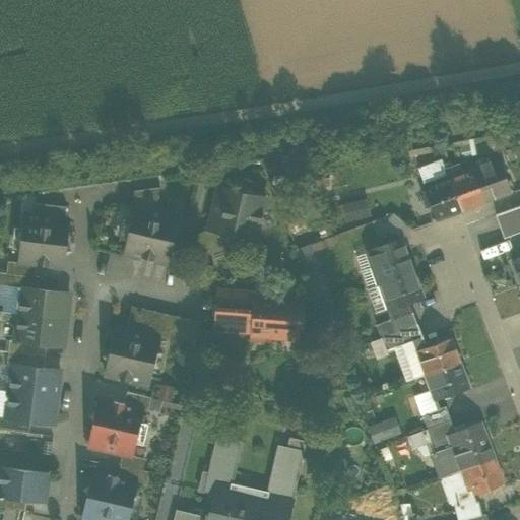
[(494,136),(468,140),(471,156),(497,151),(494,136)]
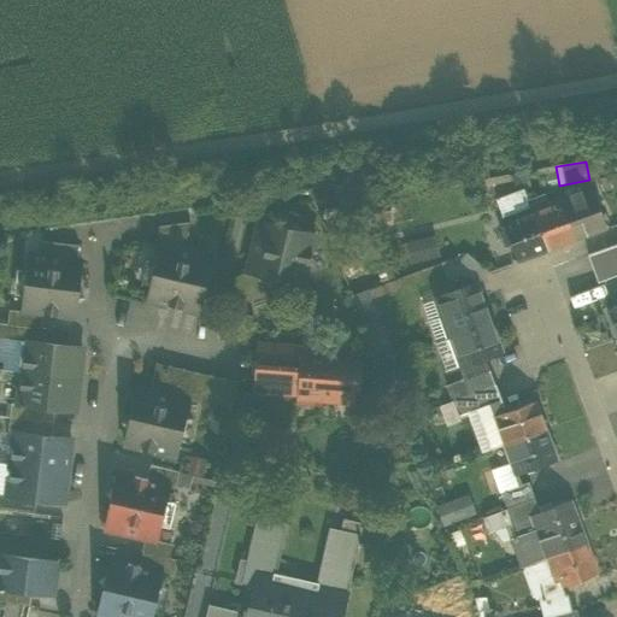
[(591,187),(559,198),(575,240),(606,229),(591,187)]
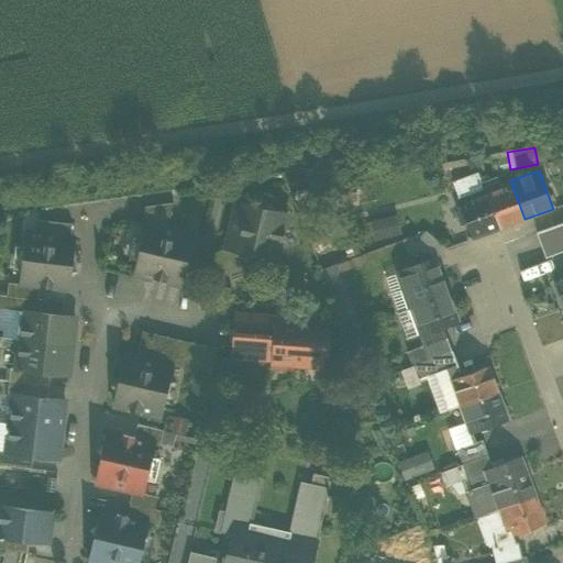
[(452,183),(459,200),(484,190),(481,183),(477,174),(452,183)]
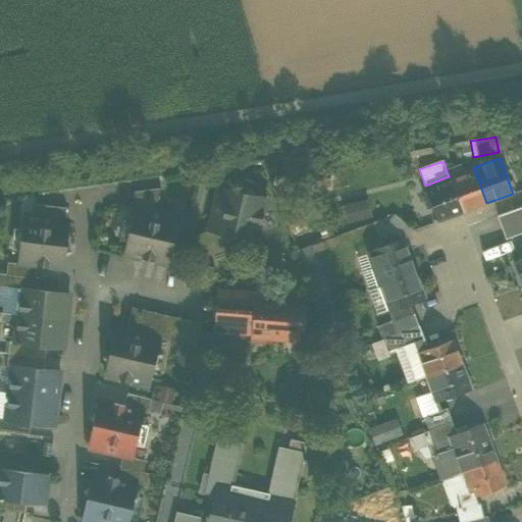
[(446,169),(449,176),(464,170),(460,163),(446,169)]
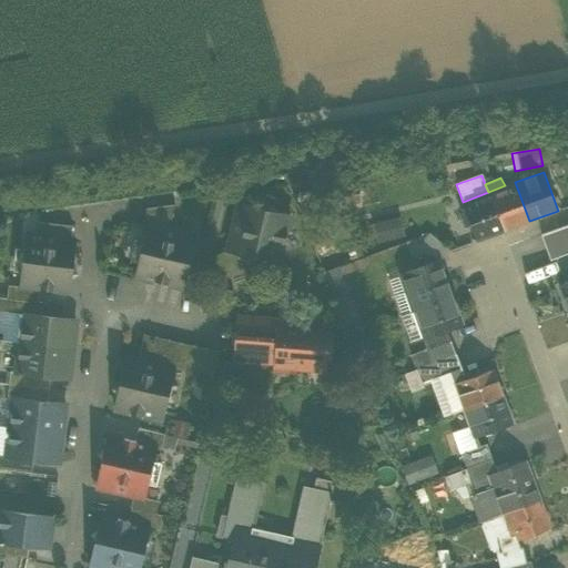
[(503,231),(529,221),(515,182),(505,185),(488,192),(503,231)]
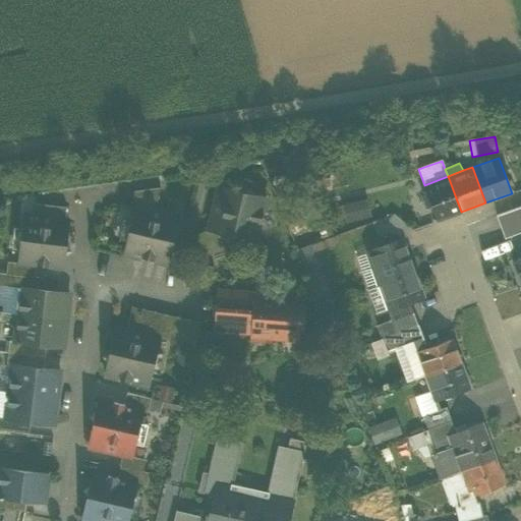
[(284,175),(270,177),(298,248),(311,243),(284,175)]
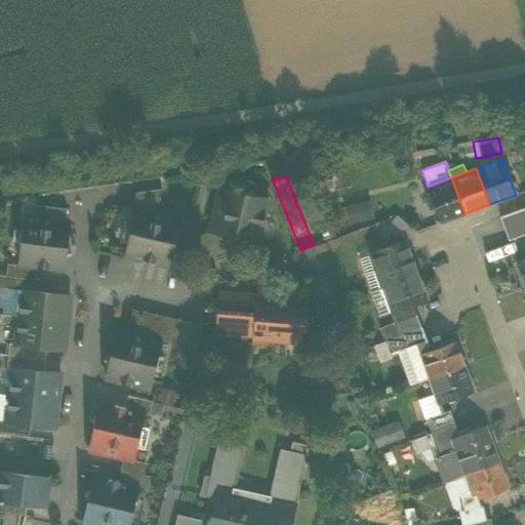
[(465,213),(451,177),(428,187),(441,221),(465,213)]
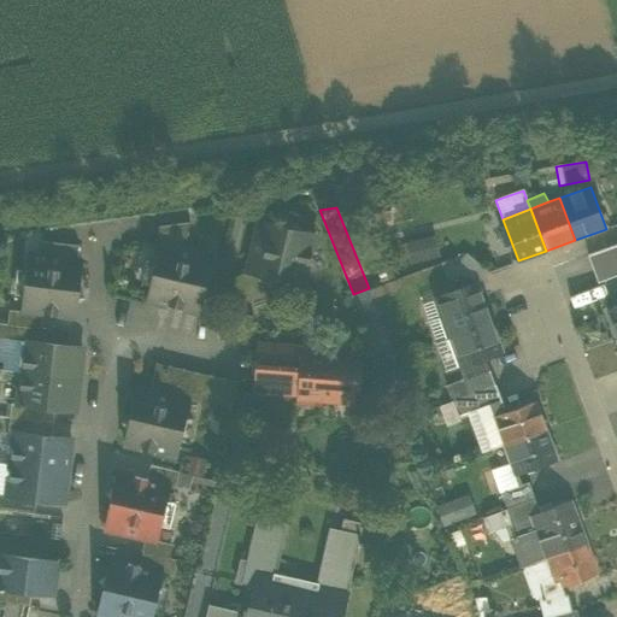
[(247,272),(304,286),(315,234),(299,230),(295,224),(289,228),(259,221),(247,272)]
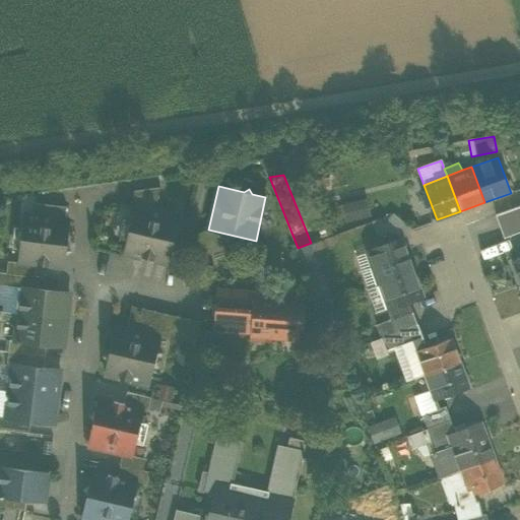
[(134,206),(154,211),(159,187),(134,191),(131,205),(134,206)]
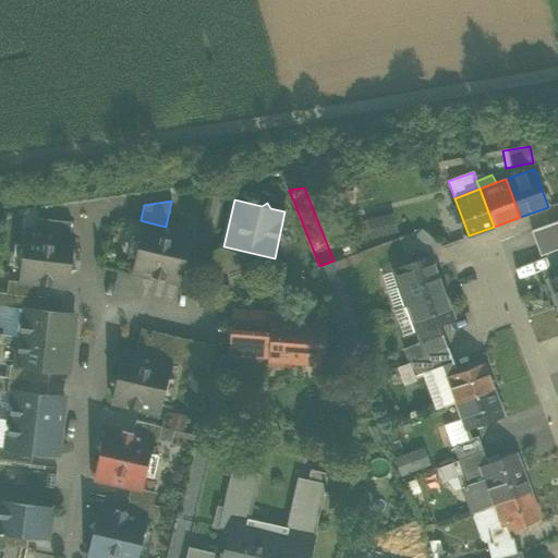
[(392,214),(366,219),(371,240),(397,233),(392,214)]
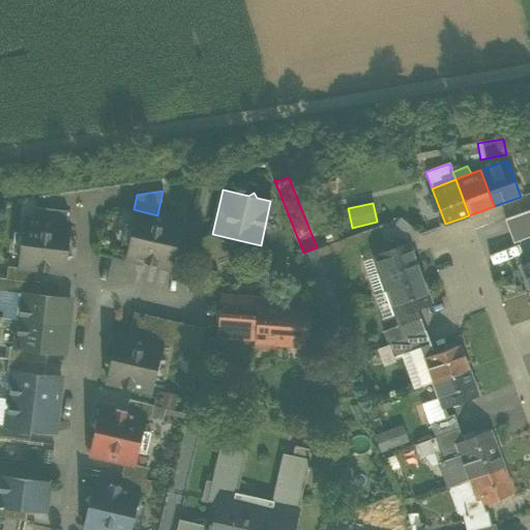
[(35,221),(65,224),(67,211),(36,208),(35,221)]
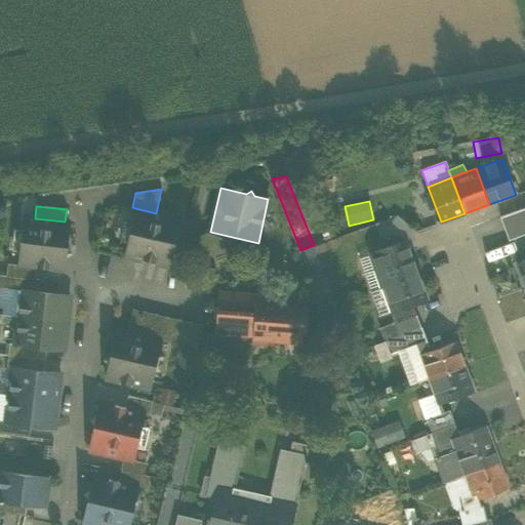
[(524,207),(499,217),(508,240),(524,234),(524,207)]
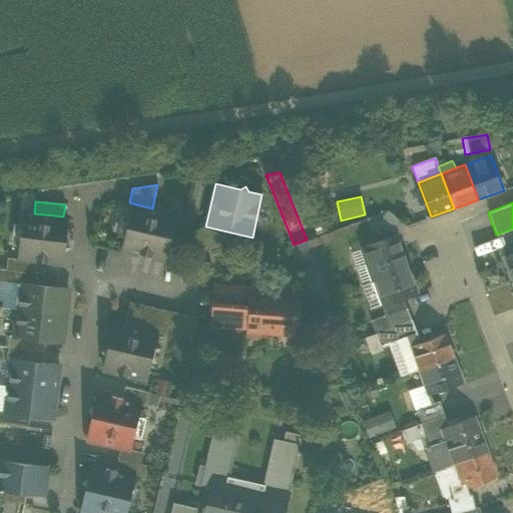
[(122,249),(164,260),(167,246),(173,243),(169,238),(175,213),(152,208),(132,203),(122,249)]
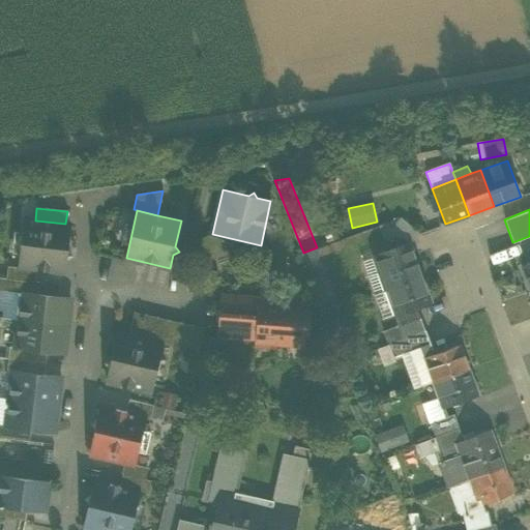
[(38,270),(64,273),(65,259),(70,256),(66,251),(69,225),(65,224),(35,221),(25,218),(19,267),(19,268),(38,270)]
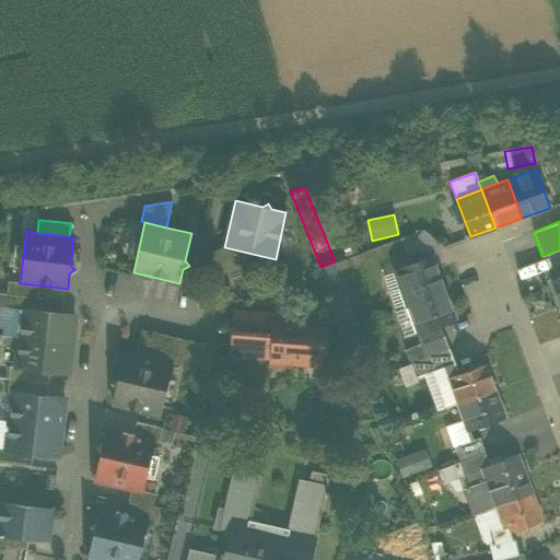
[(432,257),(433,258),(433,257),(443,246),(423,231),(413,243),(432,257)]
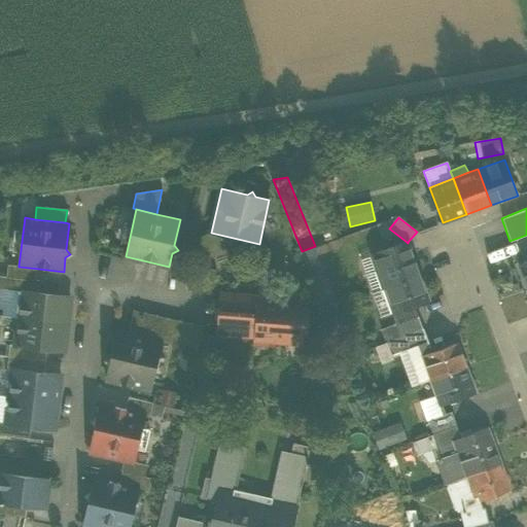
[(395,257),(411,251),(408,242),(408,243),(407,242),(392,247),(395,257)]
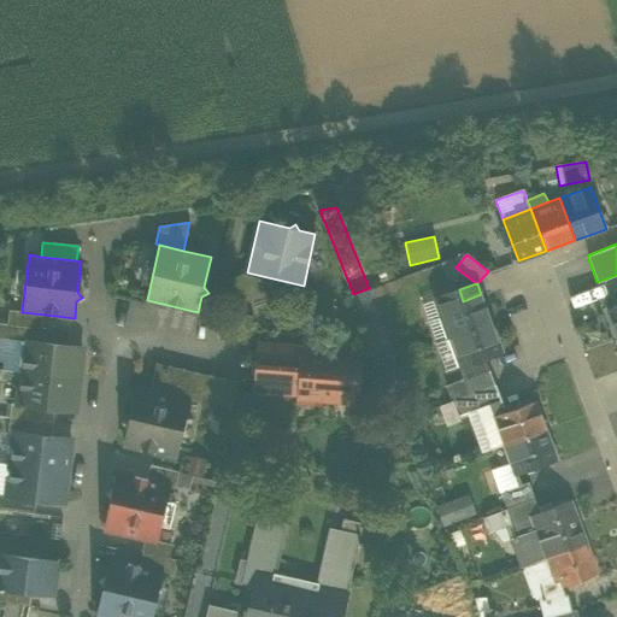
[(428,322),(436,344),(492,324),(481,294),(463,301),(459,289),(434,299),(435,300),(439,311),(441,317),(428,322)]
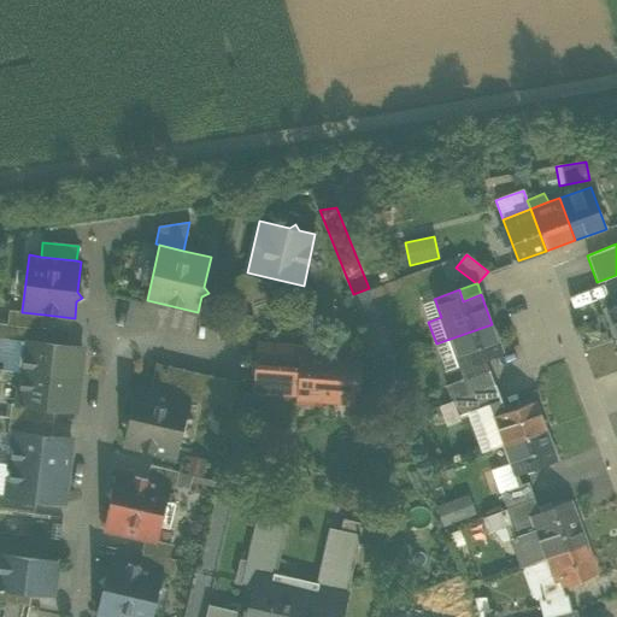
[(366,291),(352,295),(364,323),(377,317),(366,291)]
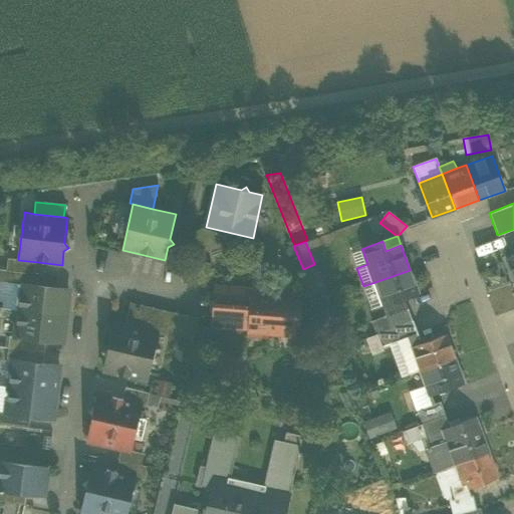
[(351,254),(356,268),(367,264),(362,250),(351,254)]
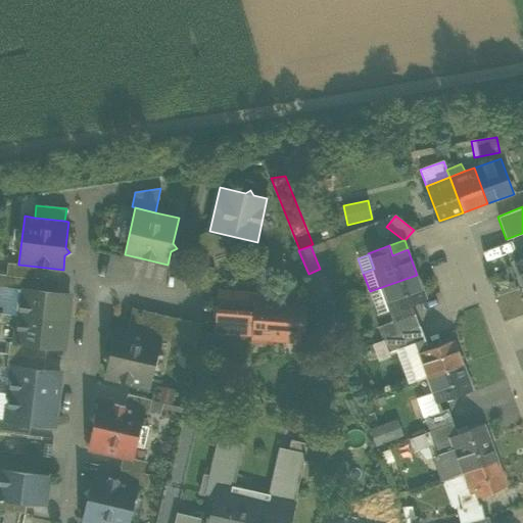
[(7,263),(6,275),(36,279),(38,267),(18,265),(18,264),(7,263)]
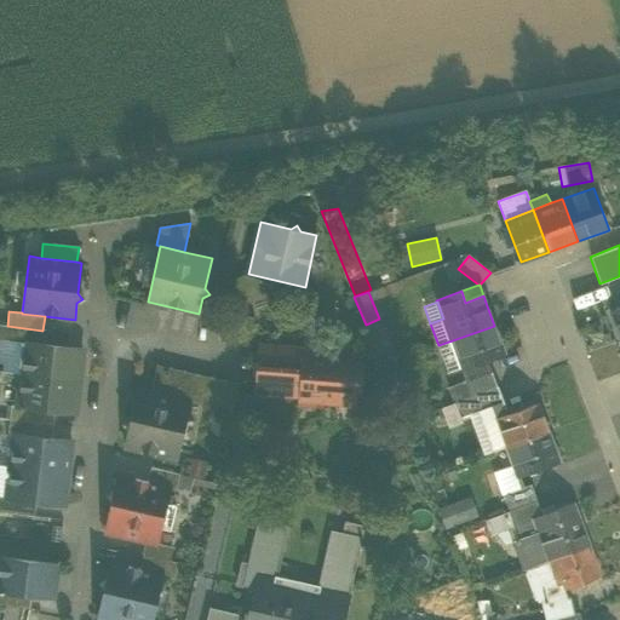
[(220,340),(247,348),(251,333),(254,319),(227,313),(220,340)]
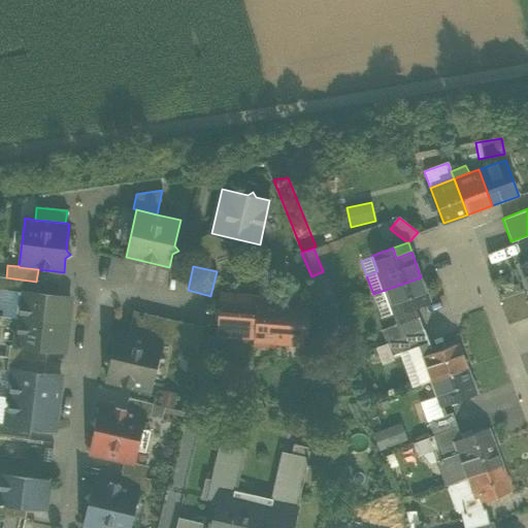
[(323,271),(311,276),(322,303),(333,298),(323,271)]
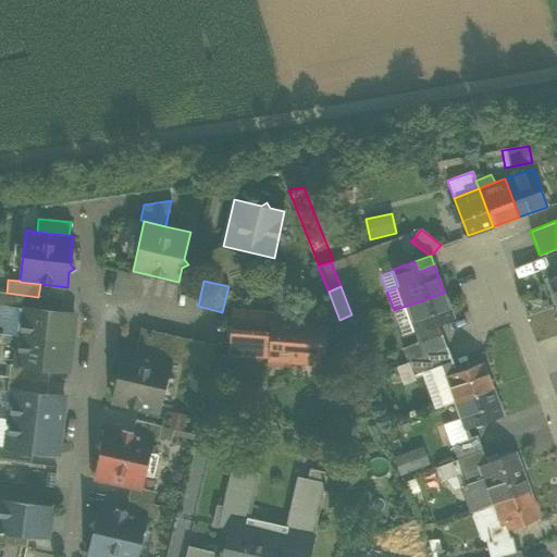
[(40,297),(38,297),(7,293),(0,292),(0,305),(38,310),(40,297)]
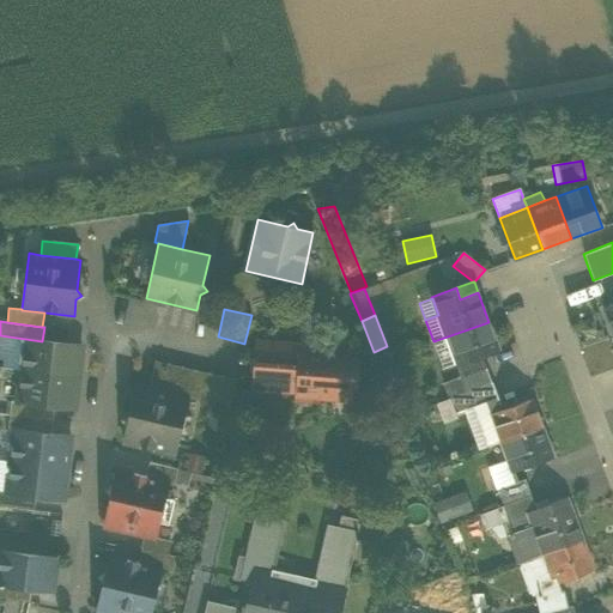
[(498,350),(489,322),(434,341),(443,369),(456,364),(456,365),(479,357),(481,356),(498,350)]
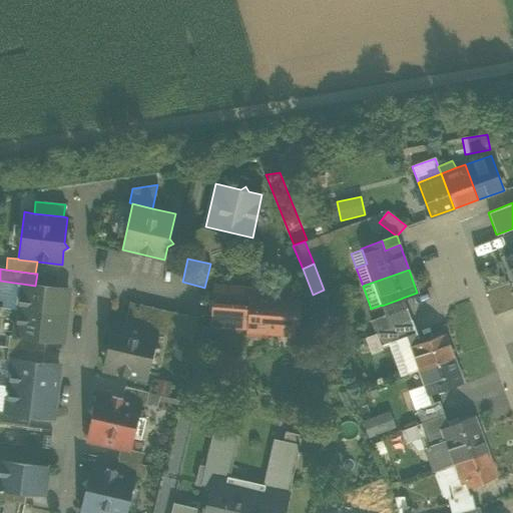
[(18,310),(64,316),(68,290),(35,286),(0,281),(0,301),(3,301),(2,309),(18,310)]
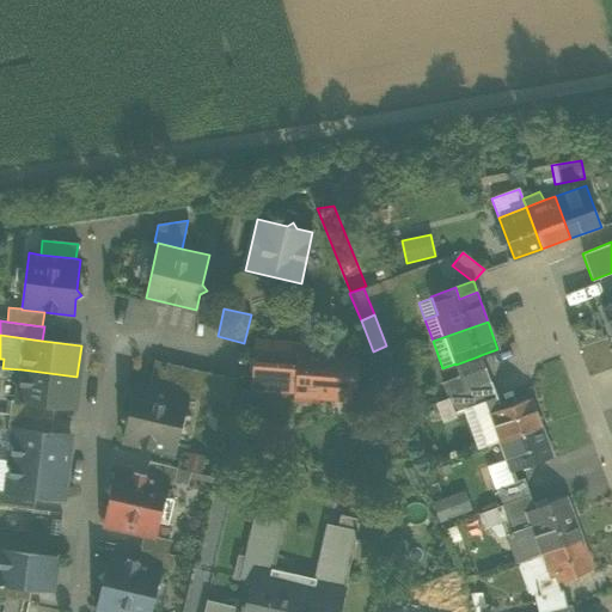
[(301,347),(258,343),(256,386),(298,390),(298,395),(353,398),(355,355),(301,352),(301,347)]
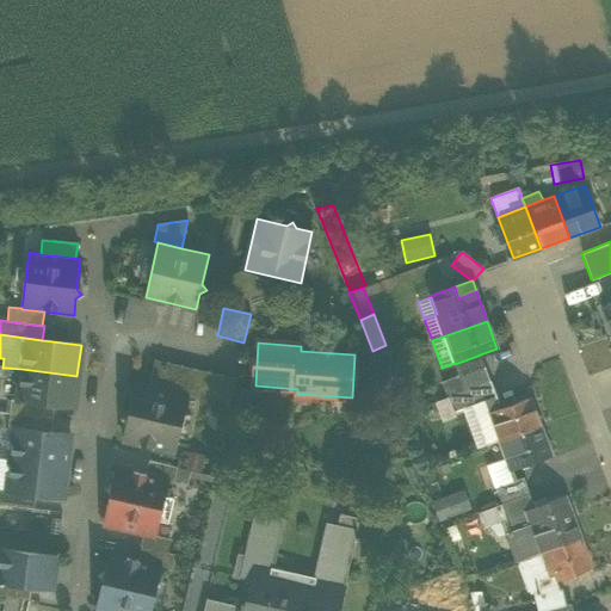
[(458,370),(480,363),(477,356),(455,364),(458,370)]
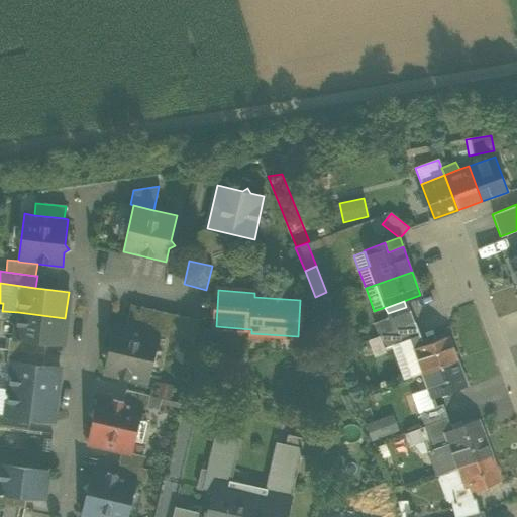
[(159,335),(194,343),(199,320),(131,304),(125,328),(159,335)]
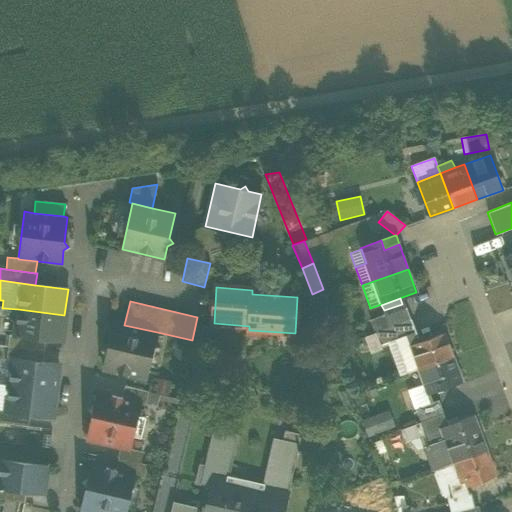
[(410,319),(406,306),(403,307),(402,304),(384,310),(385,314),(381,316),(386,328),(410,319)]
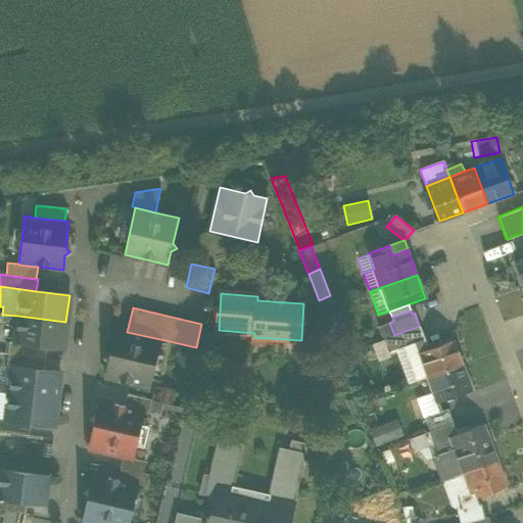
[(46,346),(62,348),(65,322),(18,316),(15,342),(46,346)]
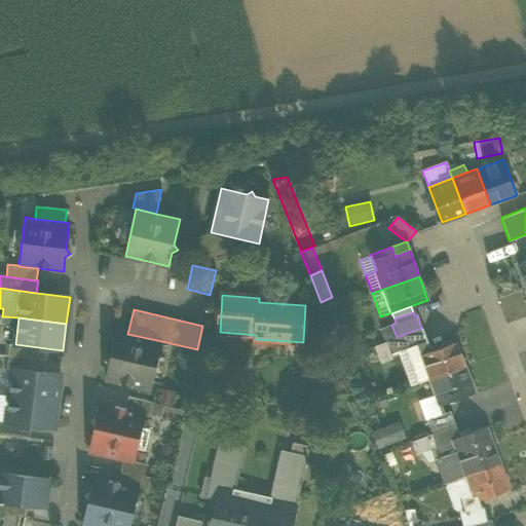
[(385,341),(397,337),(391,325),(381,329),(385,341)]
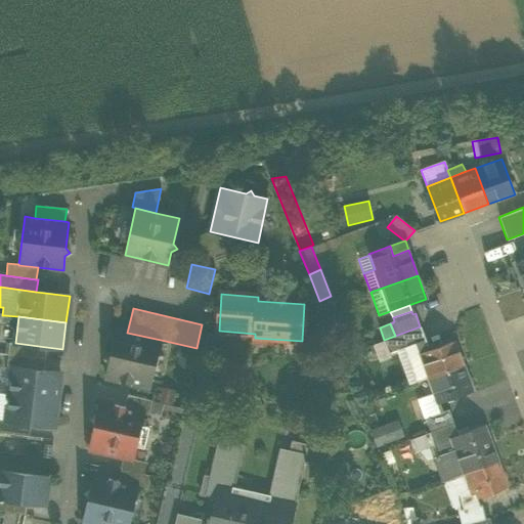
[(421,326),(420,326),(395,336),(384,340),(389,353),(400,349),(426,340),(421,326)]
